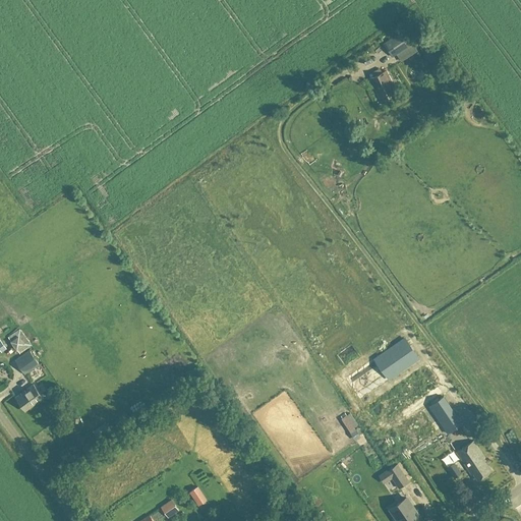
[(384,44),(393,57),(409,46),(408,44),(413,40),(408,32),(402,36),(401,33),(384,44)]
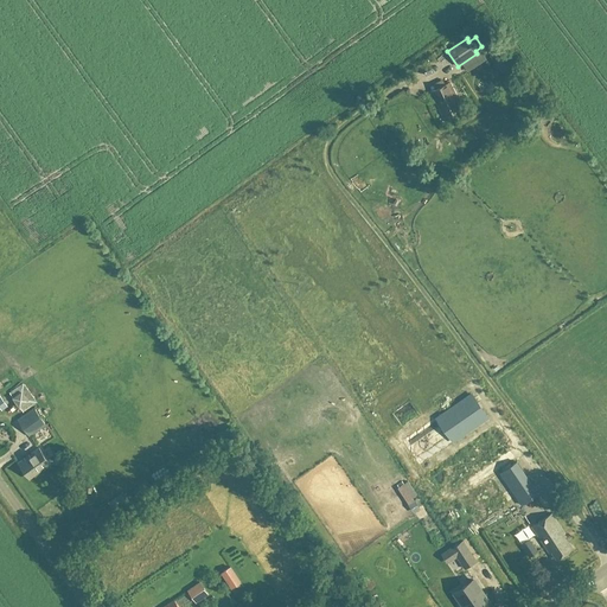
[(490,57),(500,72),(512,64),(502,49),(490,57)]
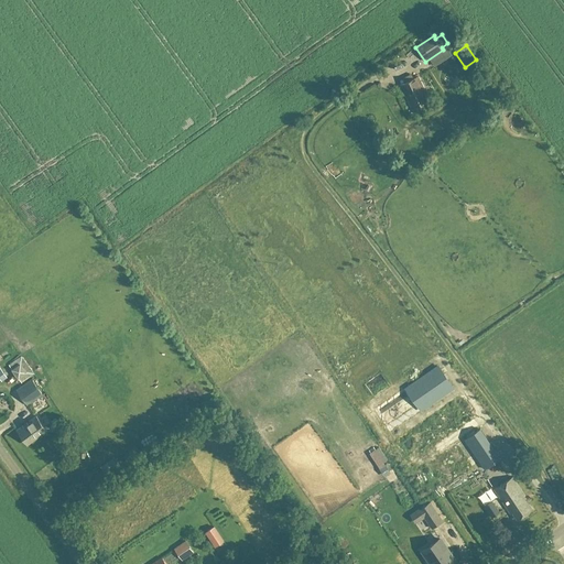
[(412,109),(429,101),(418,77),(400,85),(412,109)]
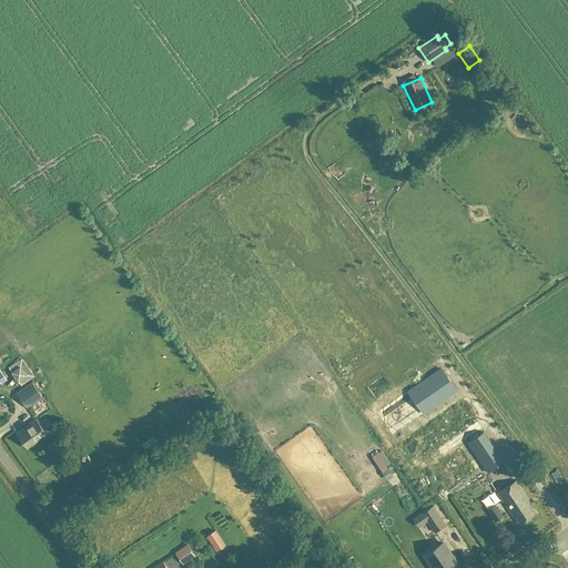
[(22,357),(9,367),(22,386),(36,376),(22,357)]
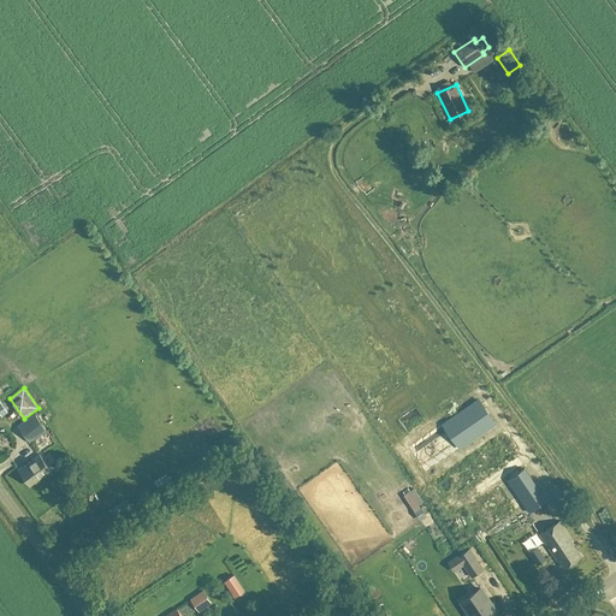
[(478,401),(443,425),(460,450),(495,426),(478,401)]
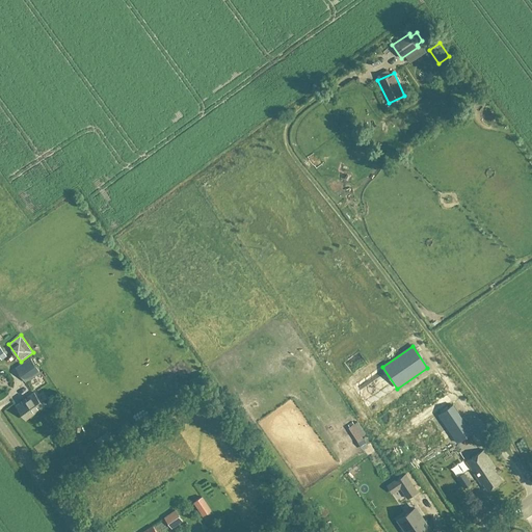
[(29,360),(15,369),(25,383),(40,373),(29,360)]
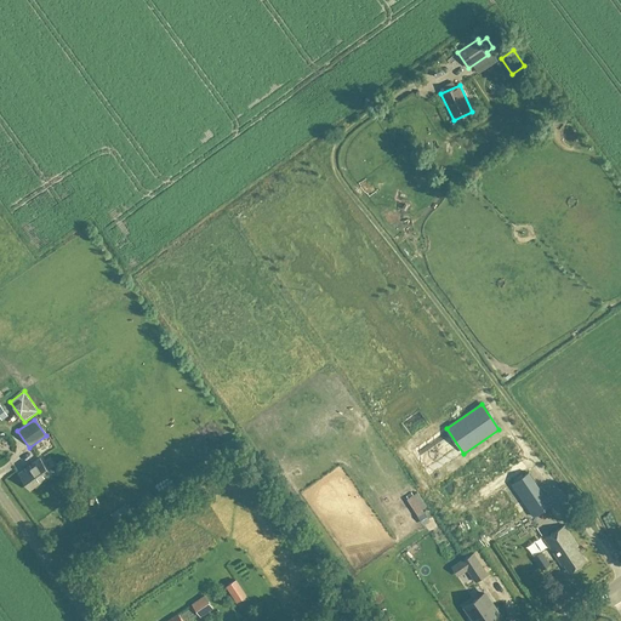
[(30,491),(52,476),(40,460),(20,476),(30,491)]
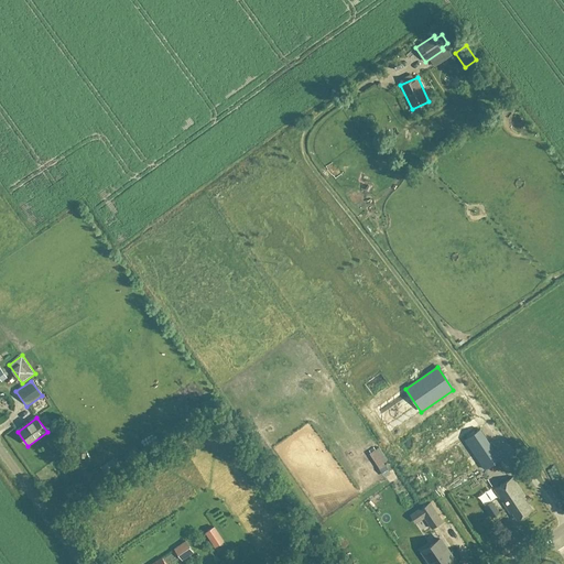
[(479,430),(464,441),(485,470),(500,459),(479,430)]
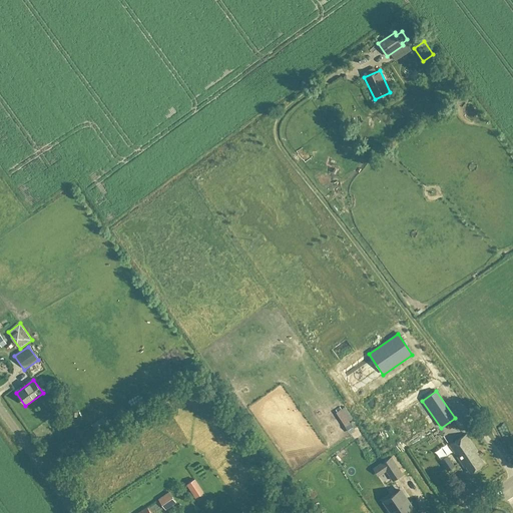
[(464,468),(466,466),(471,473),(483,464),(475,452),(477,451),(466,434),(449,446),(464,468)]
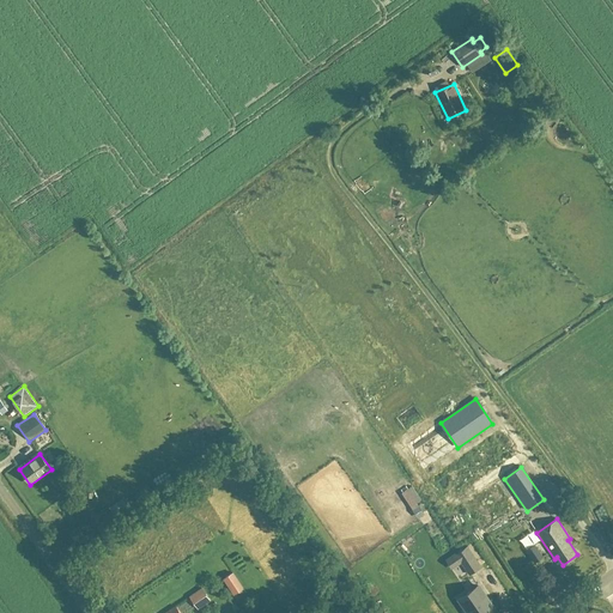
[(528,547),(535,541),(532,534),(523,541),(528,547)]
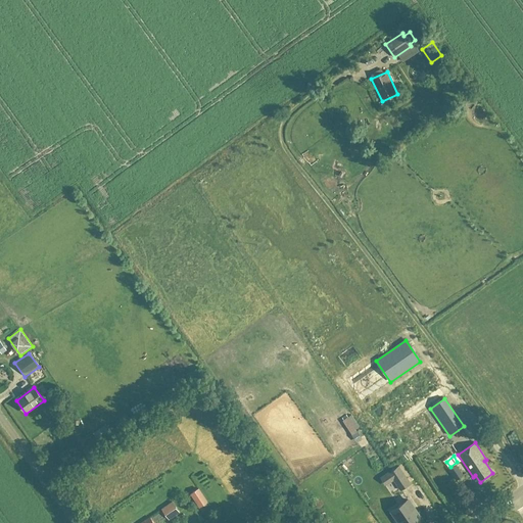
[(456,466),(448,470),(456,480),(463,476),(456,466)]
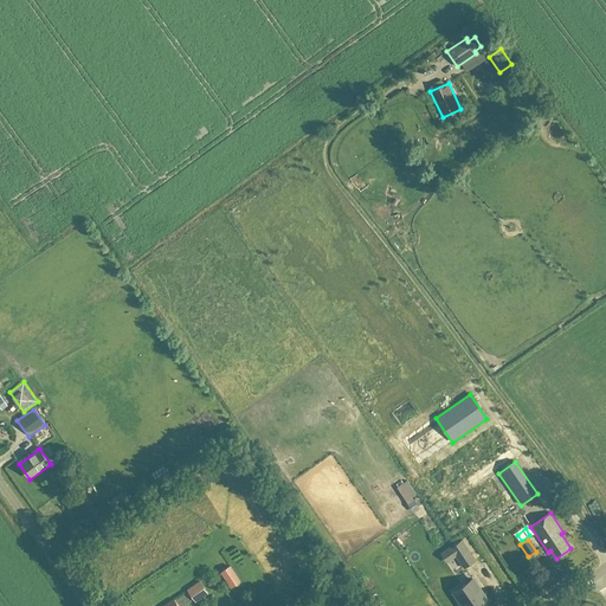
[(461,541),(442,555),(446,562),(456,555),(458,558),(464,567),(475,561),(468,552),(461,541)]
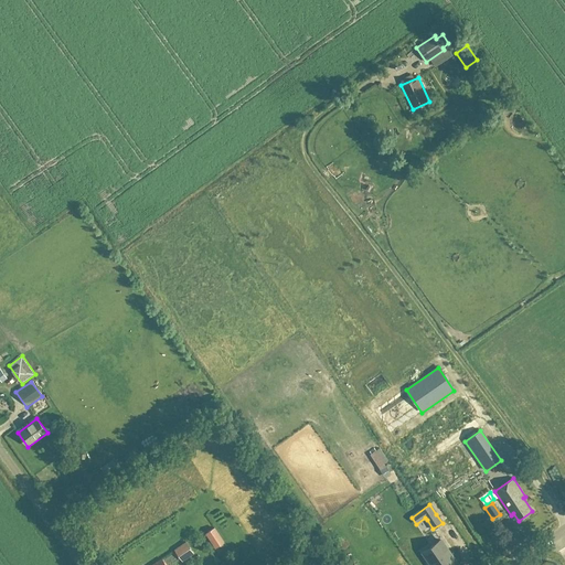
[(215,548),(223,543),(214,528),(205,533),(215,548)]
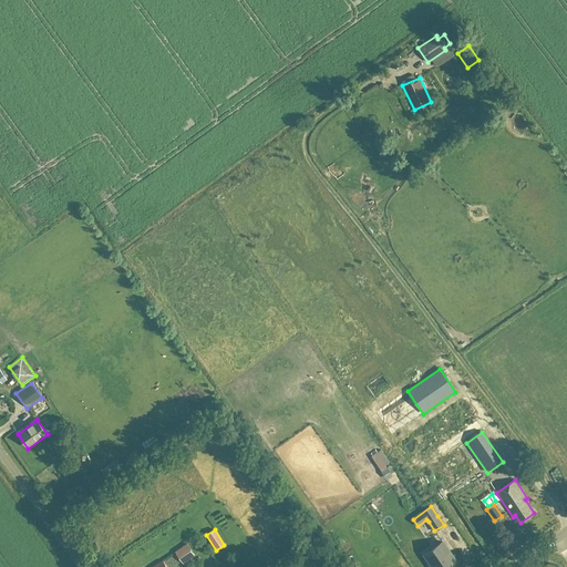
[(453,566),(457,564),(442,543),(424,555),(433,566),(453,566)]
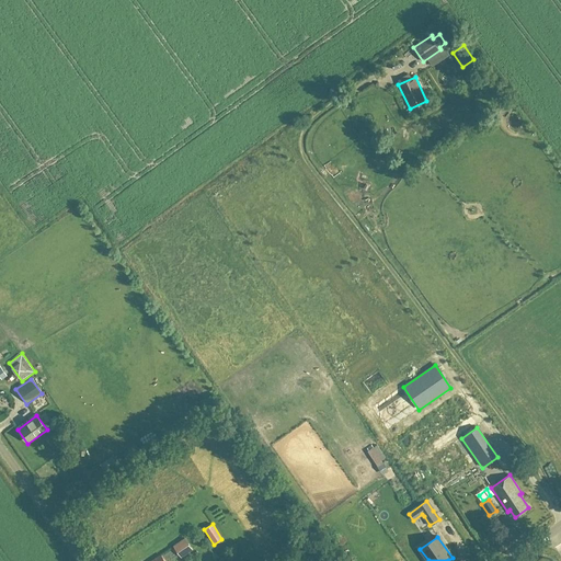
[(192,550),(189,545),(184,539),(173,547),(181,558),(192,550)]
